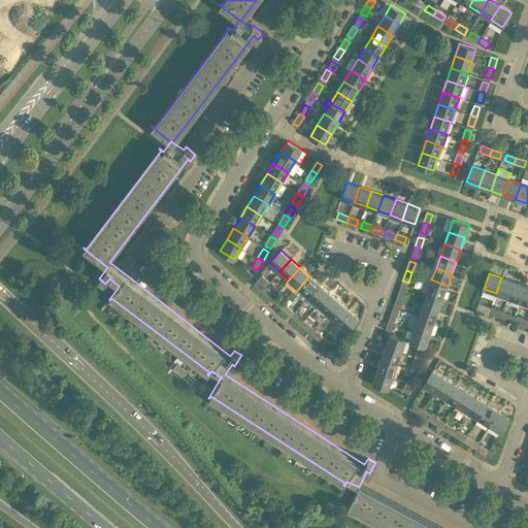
[(262,274),(258,279),(266,287),(270,282),(262,274)]
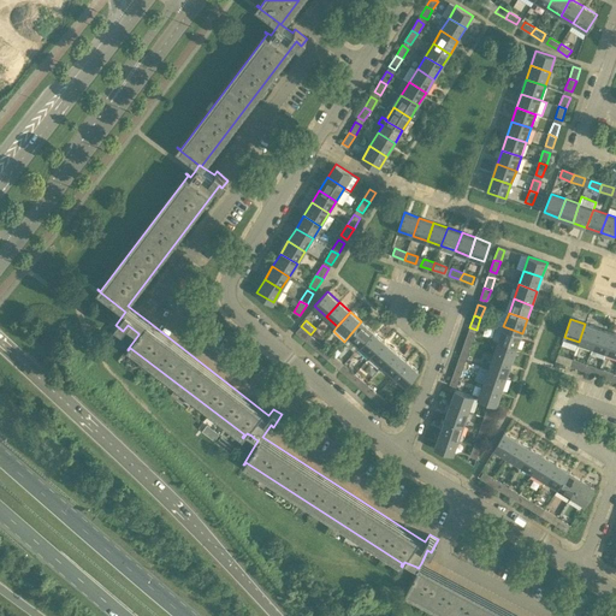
[(349,336),(344,342),(355,351),(360,345),(373,331),(361,321),(349,336)]
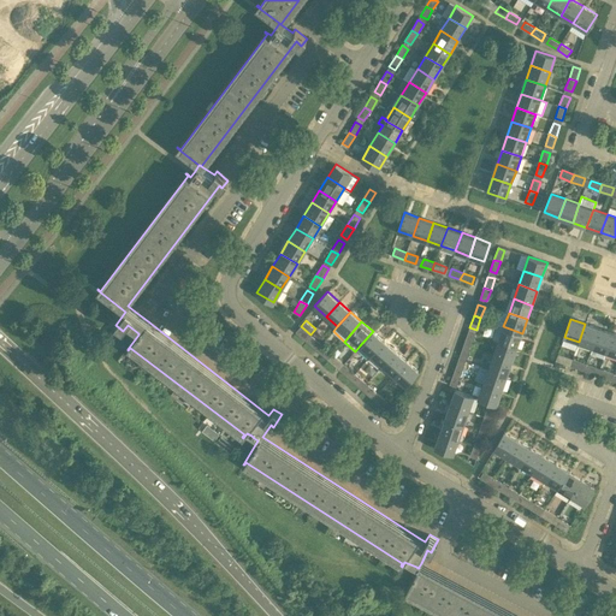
[(593,347),(599,329),(585,324),(579,342),(593,347)]
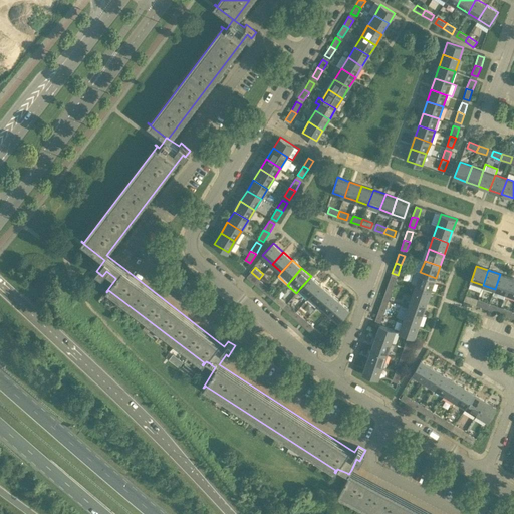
[(251,272),(247,276),(255,283),(259,279),(251,272)]
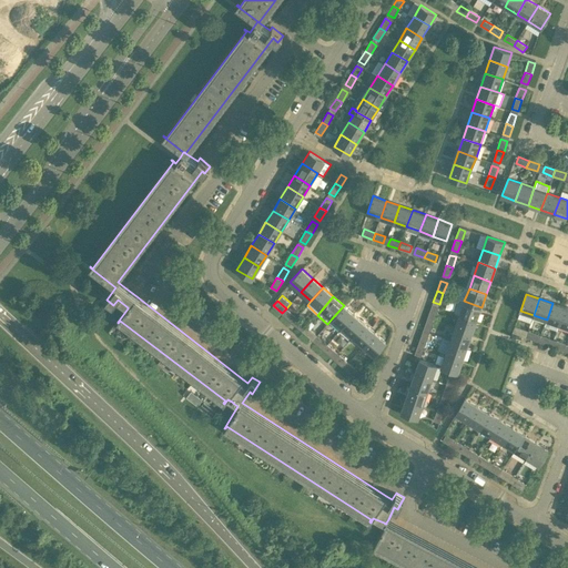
[(464,301),(459,314),(476,321),(482,307),(464,301)]
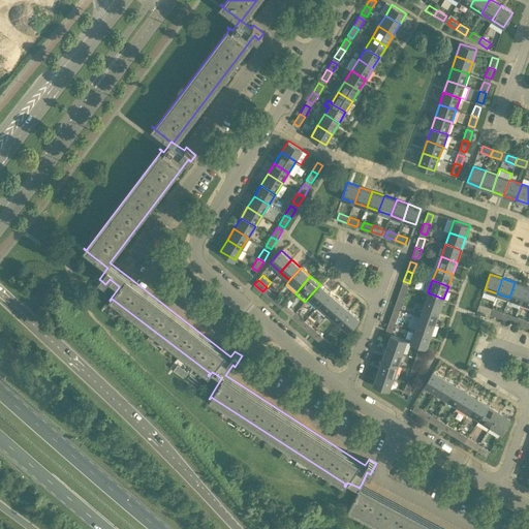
[(521,302),(527,286),(515,282),(509,298),(521,302)]
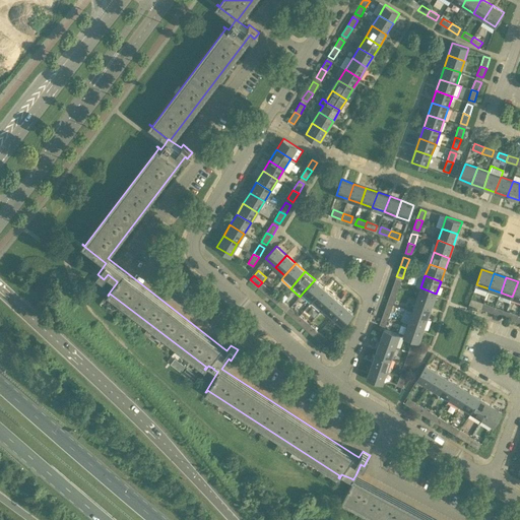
[(324,287),(315,279),(304,291),(313,301),(324,287)]
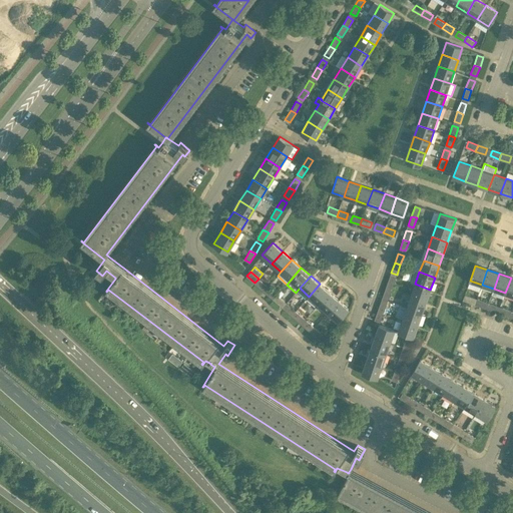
[(386,287),(392,289),(395,279),(390,277),(386,287)]
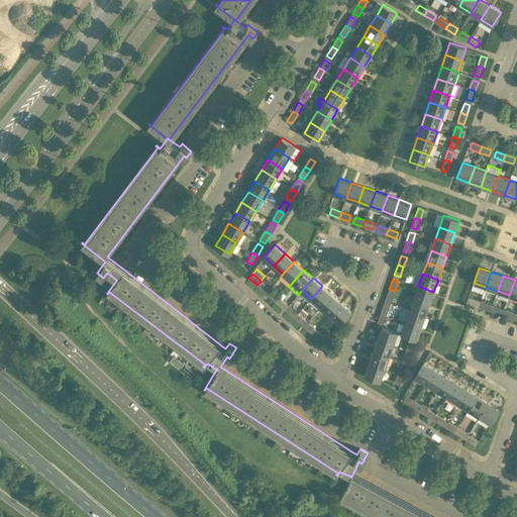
[(266,293),(270,289),(261,281),(256,285),(266,293)]
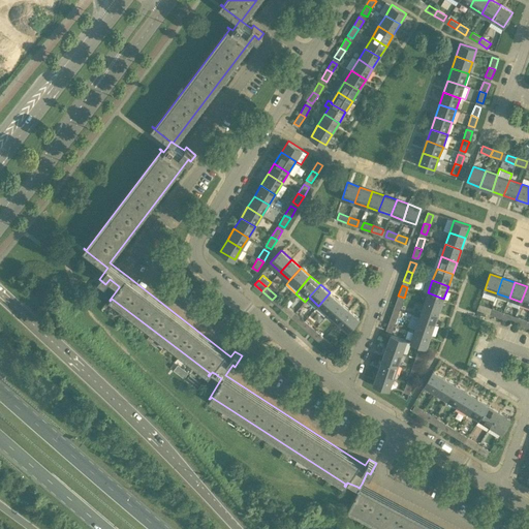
[(421,290),(416,302),(424,305),(439,310),(443,299),(428,292),(422,290),(421,290)]
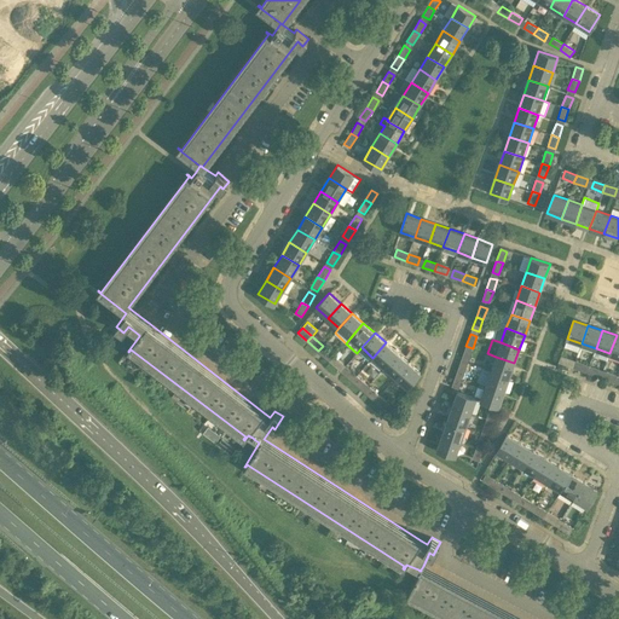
[(397,352),(386,342),(372,358),(385,368),(397,352)]
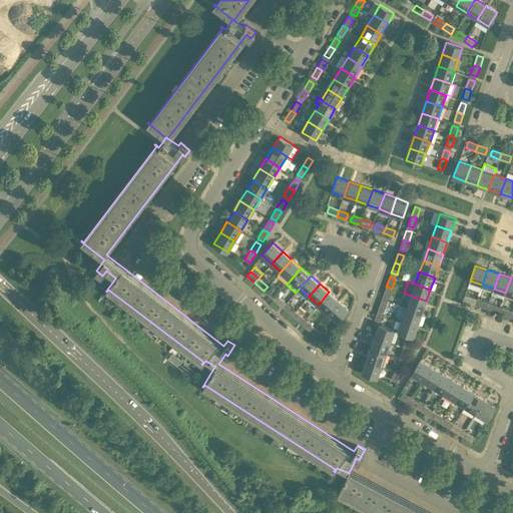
[(383,297),(389,298),(392,289),(386,287),(383,297)]
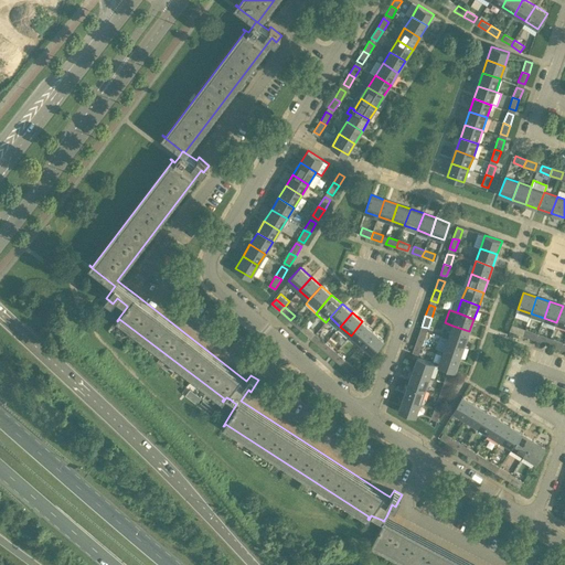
[(292,322),(300,330),(306,324),(297,317),(292,322)]
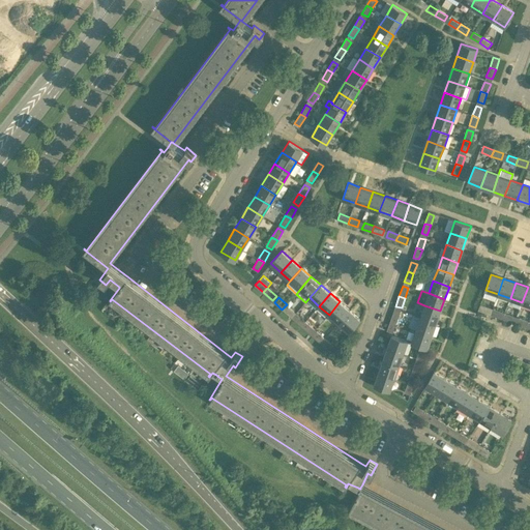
[(350,311),(340,301),(329,315),(339,323),(350,311)]
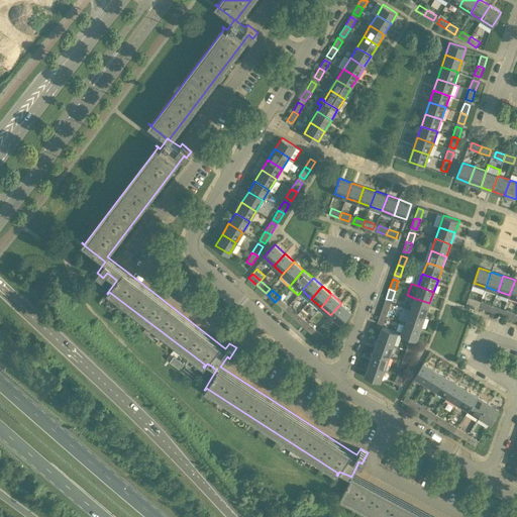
[(280,297),(275,302),(283,308),(287,304),(280,297)]
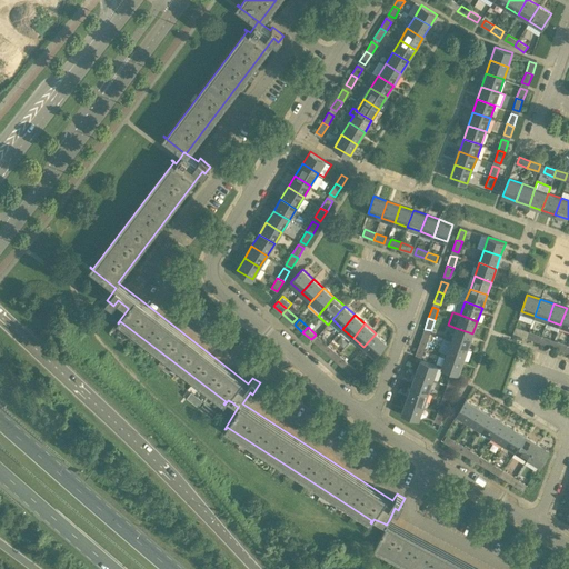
[(513,332),(523,337),(526,330),(516,327),(513,332)]
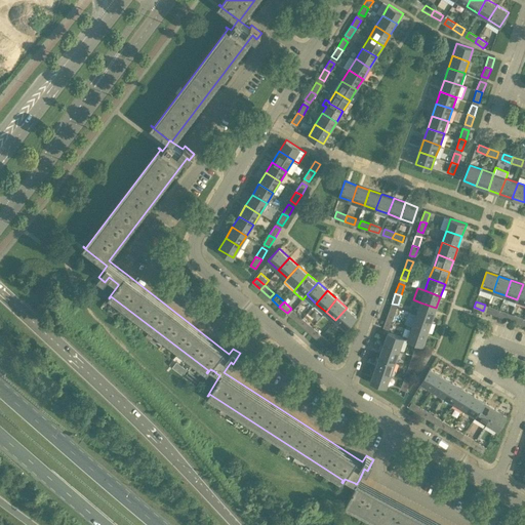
[(416,315),(432,320),(436,308),(420,303),(416,315)]
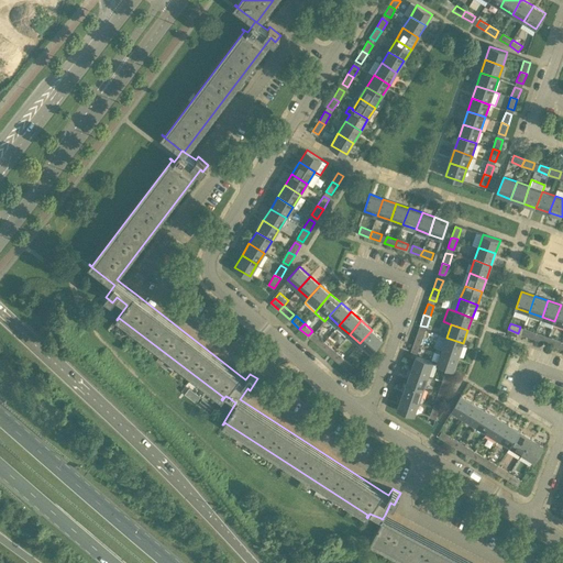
[(523,334),(533,339),(536,332),(526,328),(523,334)]
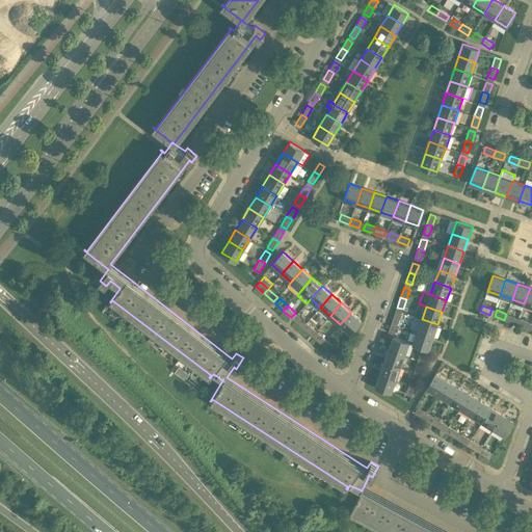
[(361,320),(351,312),(340,324),(350,333),(361,320)]
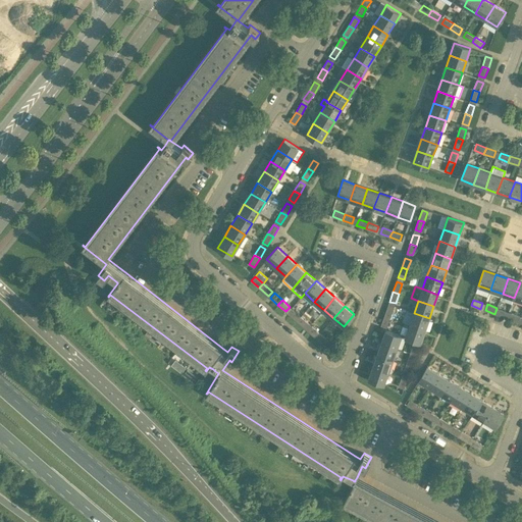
[(384,315),(390,317),(394,308),(388,306),(384,315)]
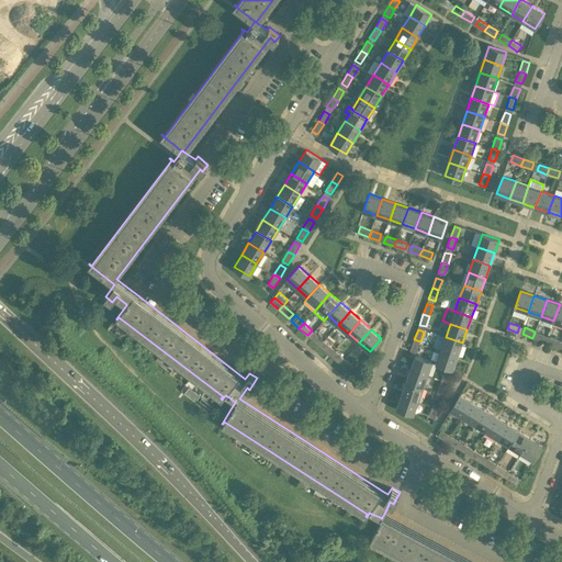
[(543,341),(546,335),(535,332),(532,338),(543,341)]
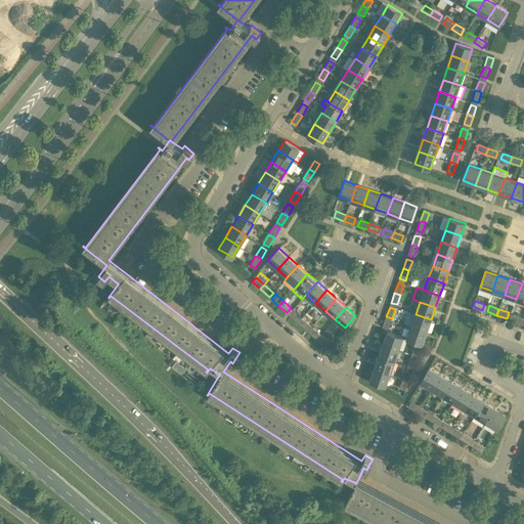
[(290,315),(298,322),(302,317),(295,311),(290,315)]
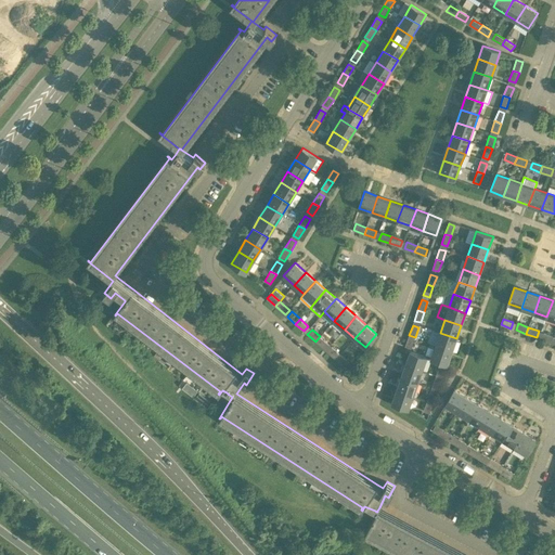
[(431,330),(427,341),(436,345),(452,351),(456,338),(440,333),(431,330)]
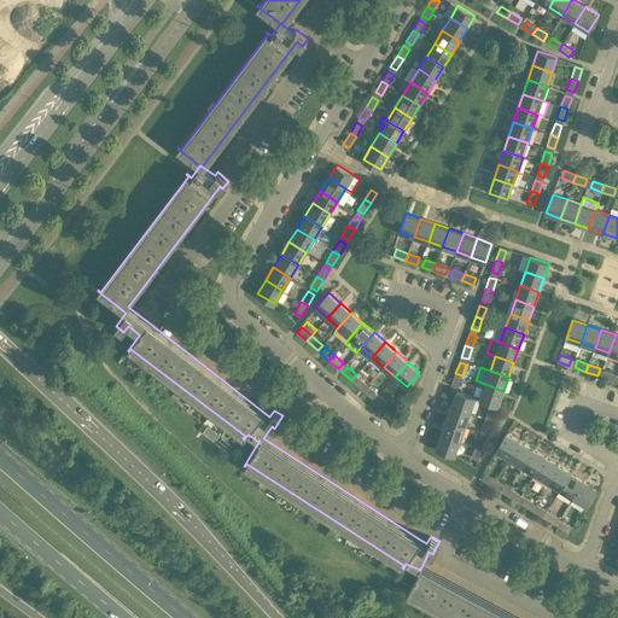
[(602,378),(614,382),(617,374),(605,371),(602,378)]
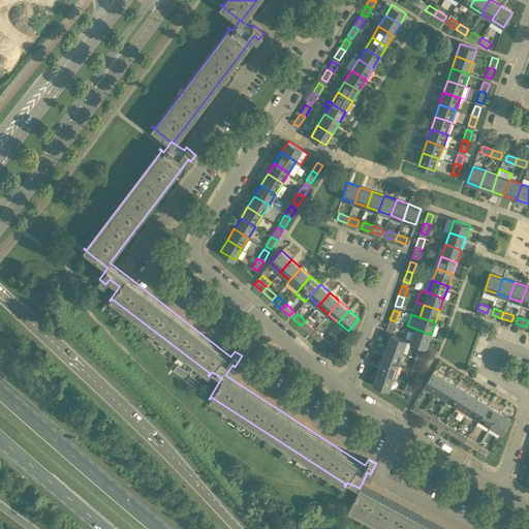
[(390,319),(386,330),(392,332),(396,321),(390,319)]
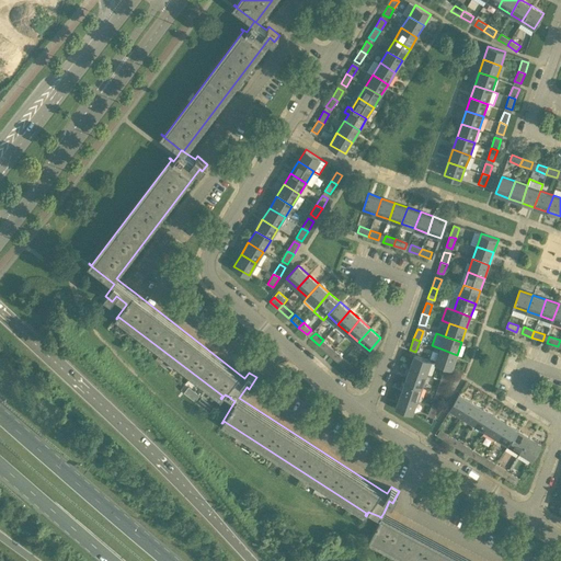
[(323,340),(319,345),(328,353),(332,347),(323,340)]
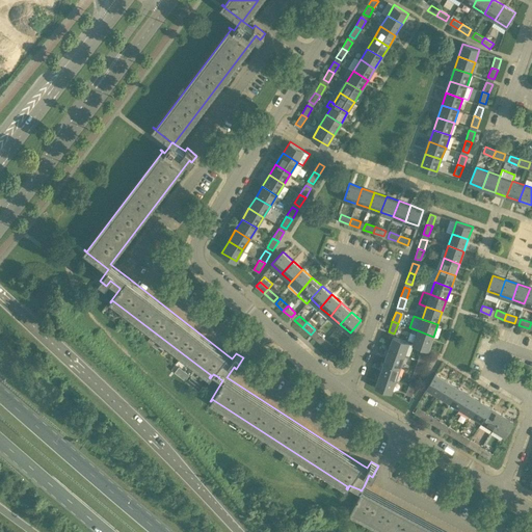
[(413,343),(429,349),(433,337),(418,330),(413,343)]
